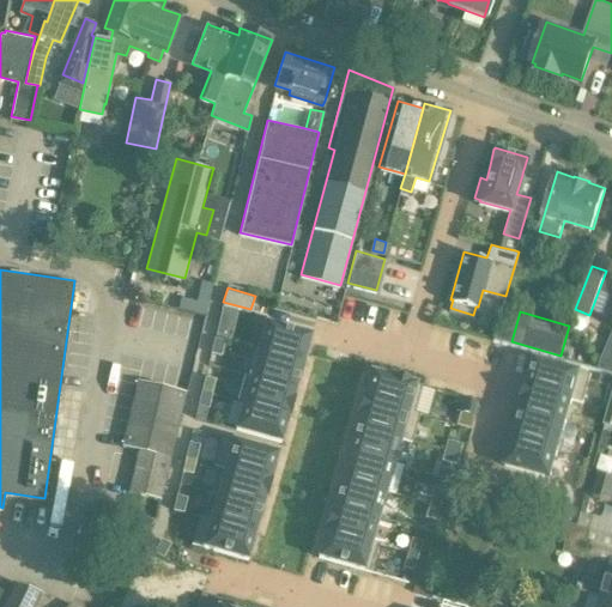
[(259,346),(304,359),(311,332),(266,320),(259,346)]
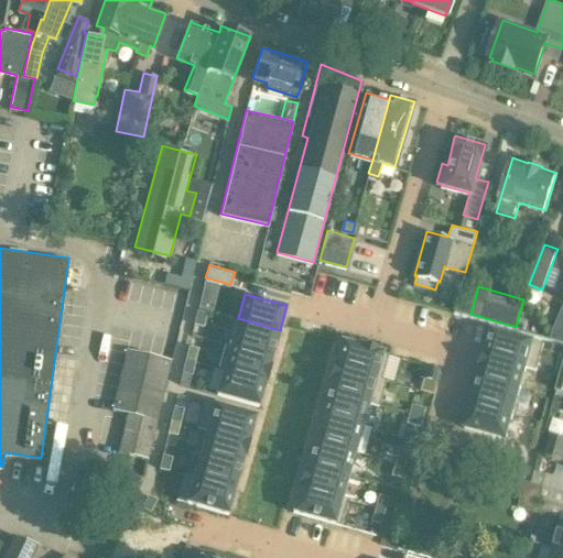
[(562,306),(552,335),(562,338),(562,306)]
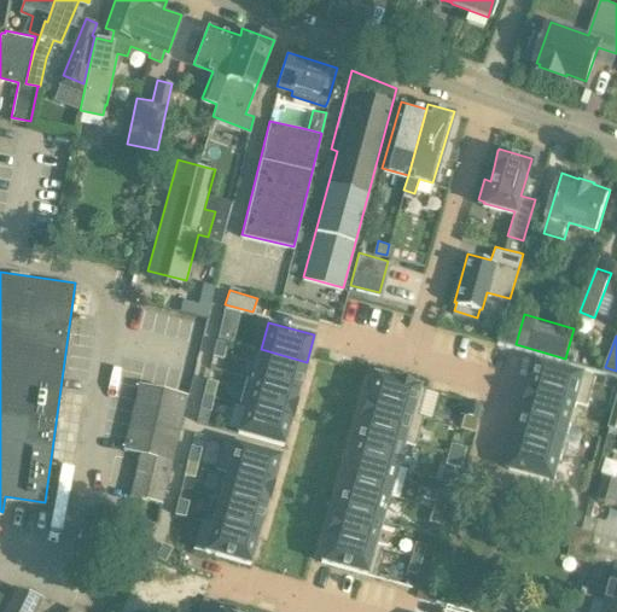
[(216,338),(214,353),(223,355),(227,341),(216,338)]
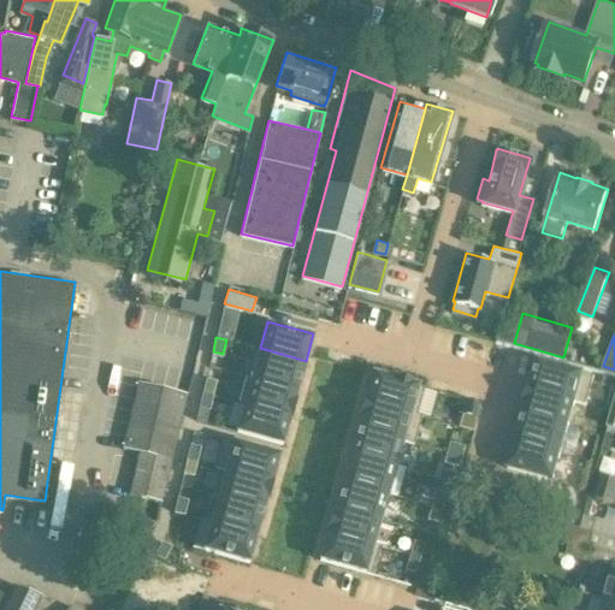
[(567,344),(563,357),(574,360),(577,348),(567,344)]
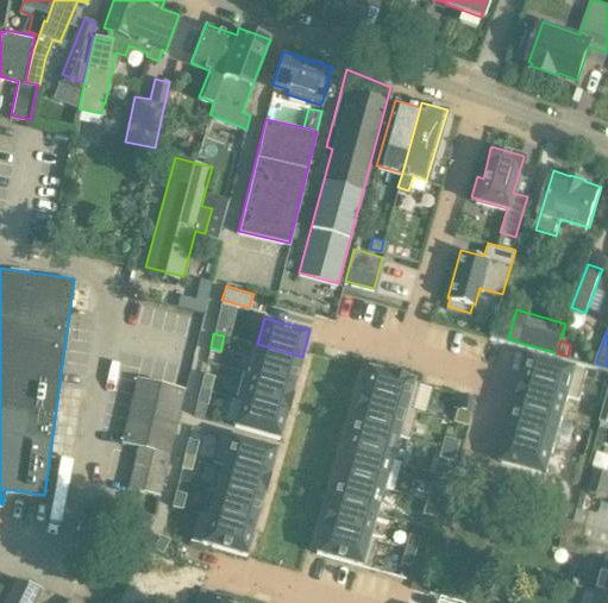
[(252,341),(244,369),(295,383),(302,357),(257,344),(252,341)]
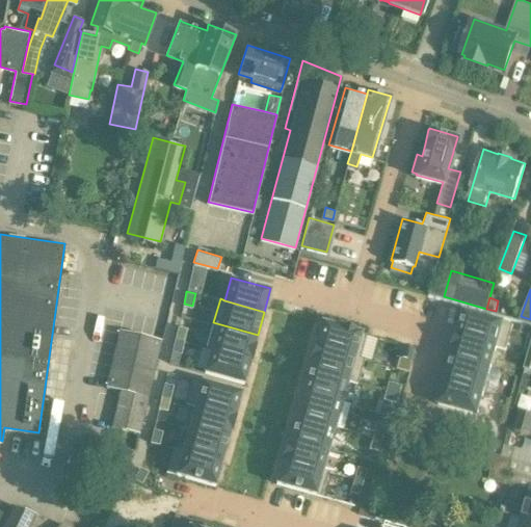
[(458,333),(497,344),(498,344),(507,347),(513,322),(466,309),(458,333)]
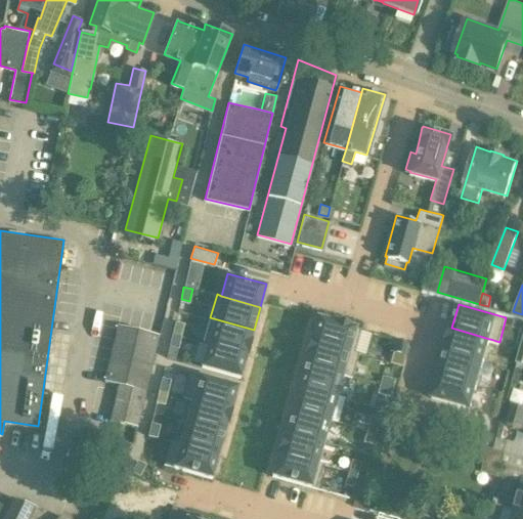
[(311,338),(322,342),(354,351),(354,349),(360,328),(350,325),(350,323),(336,319),(336,320),(317,315),(311,338)]
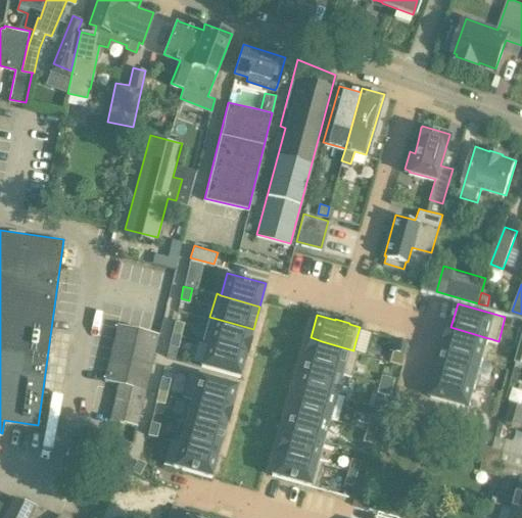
[(521,318),(515,316),(512,324),(521,327),(521,318)]
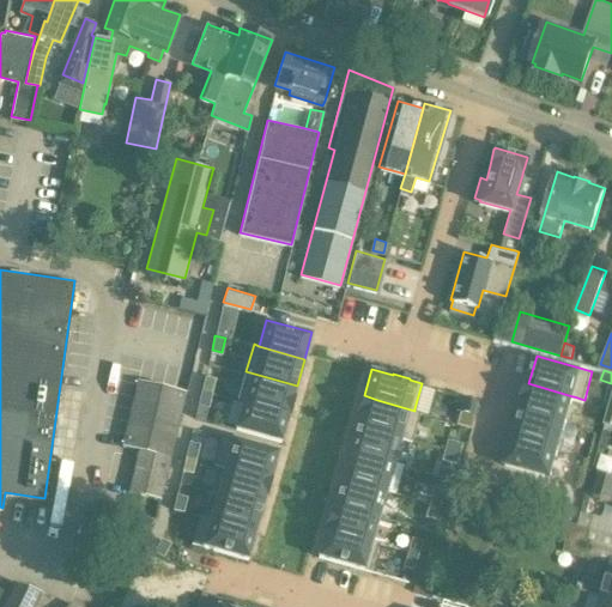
[(246,371),(238,399),(243,400),(244,399),(290,412),(295,396),(294,396),(297,386),(246,371)]
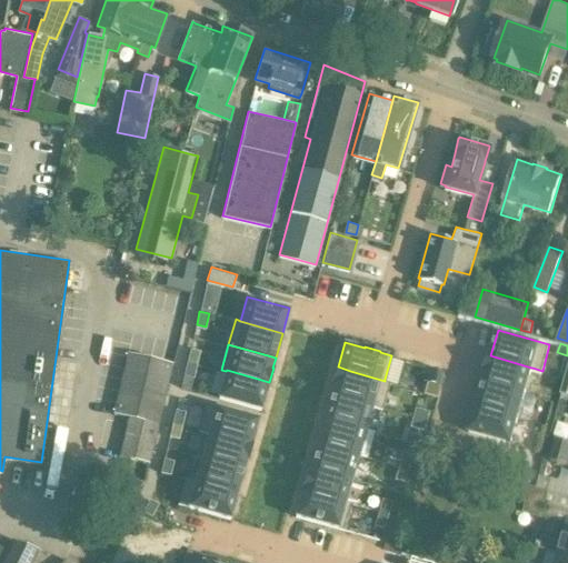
[(191,347),(188,360),(197,362),(200,349),(191,347)]
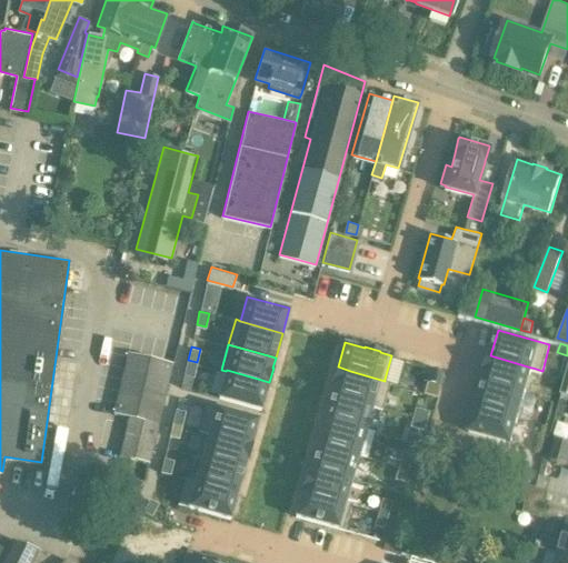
[(148,460),(171,361),(129,351),(115,411),(130,414),(120,453),(148,460)]
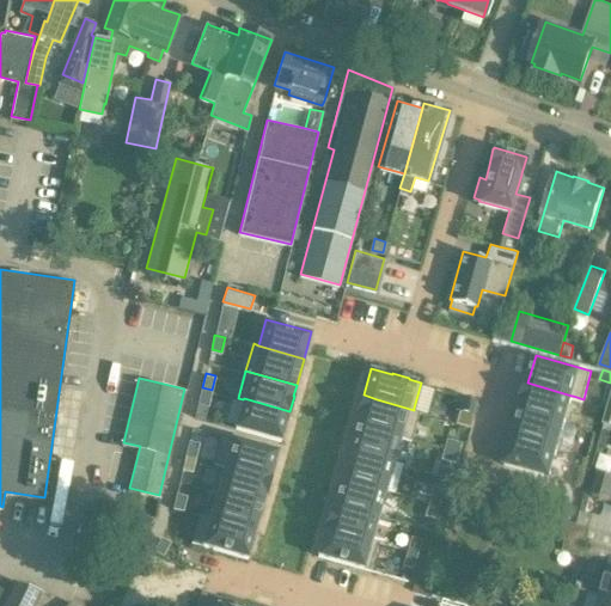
[(523,398),(520,409),(564,422),(572,396),(527,383),(527,381),(523,398)]
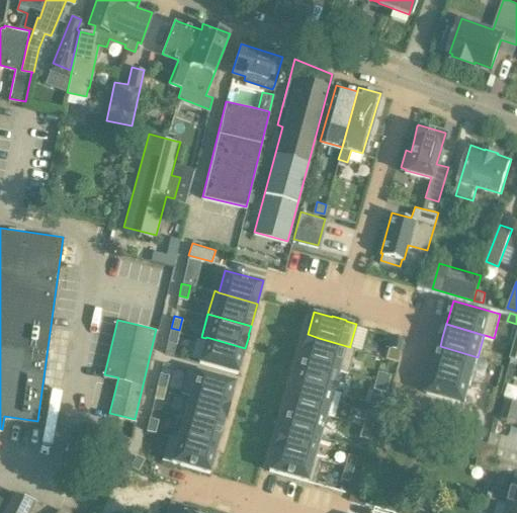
[(171,328),(168,340),(176,342),(179,330),(171,328)]
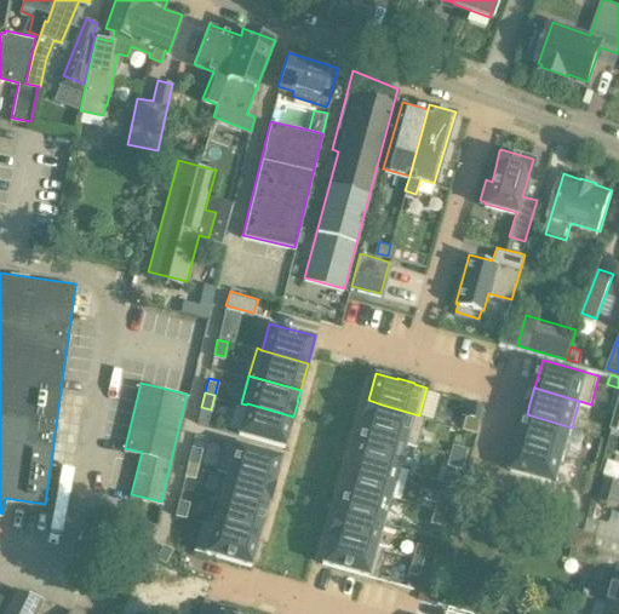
[(364,417),(360,426),(406,440),(406,441),(417,445),(425,415),(419,413),(419,415),(382,405),(368,400),(367,400),(362,417),(364,417)]
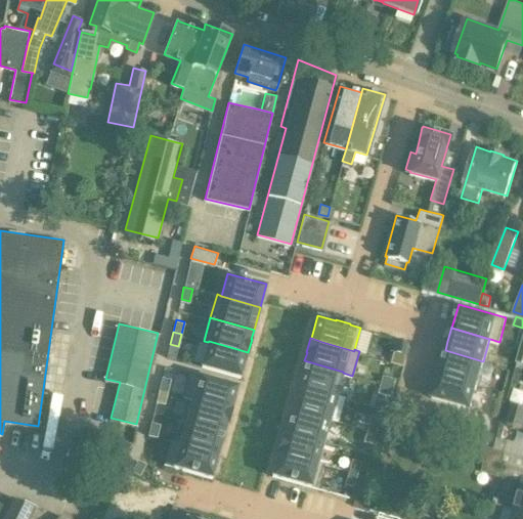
[(397,338),(394,349),(406,352),(409,341),(397,338)]
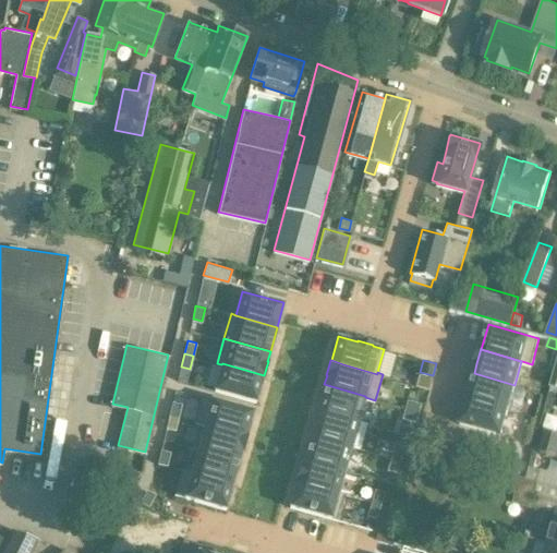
[(216,386),(215,388),(256,400),(264,375),(222,363),(221,364),(216,386)]
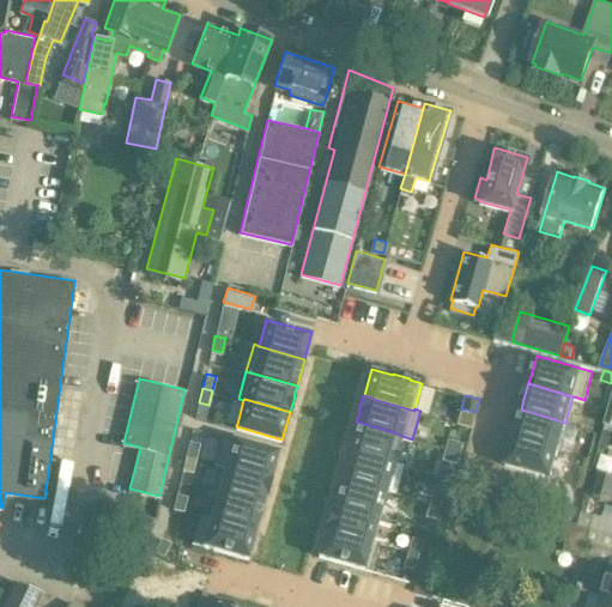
[(521,410),(513,436),(558,449),(565,423),(521,410)]
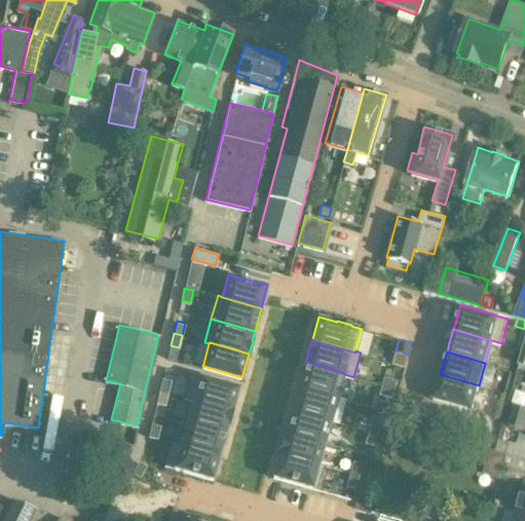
[(305,362),(299,384),(338,396),(344,374),(344,373),(305,362)]
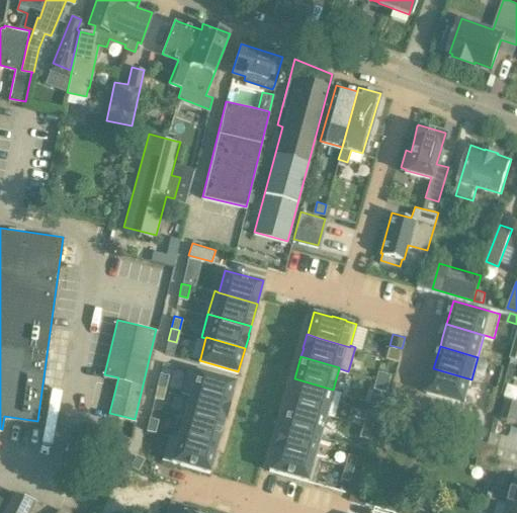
[(516,362),(511,360),(508,373),(516,375),(516,362)]
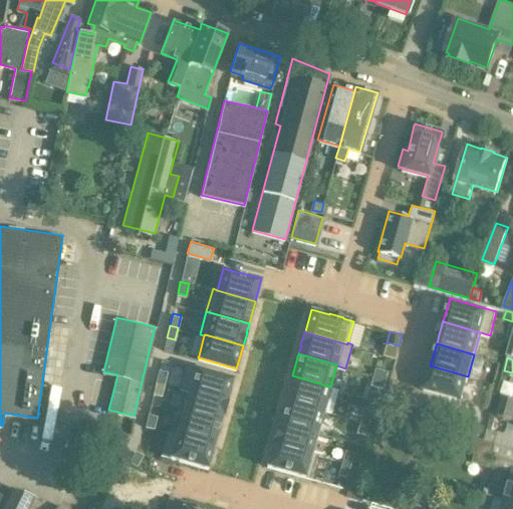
[(187,363),(180,388),(189,391),(190,390),(227,400),(234,377),(187,363)]
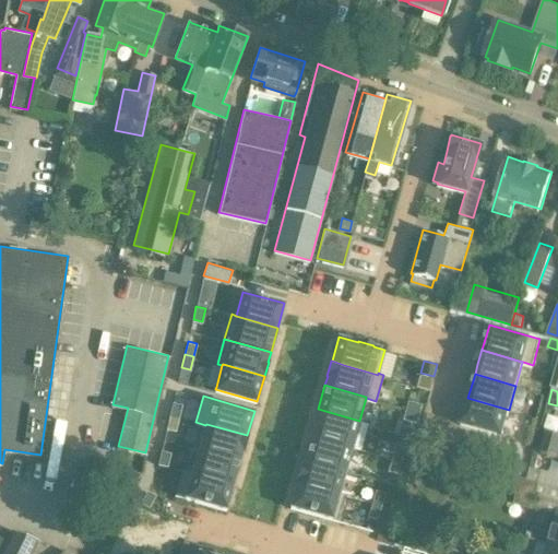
[(467,398),(461,422),(502,434),(509,410),(467,398)]
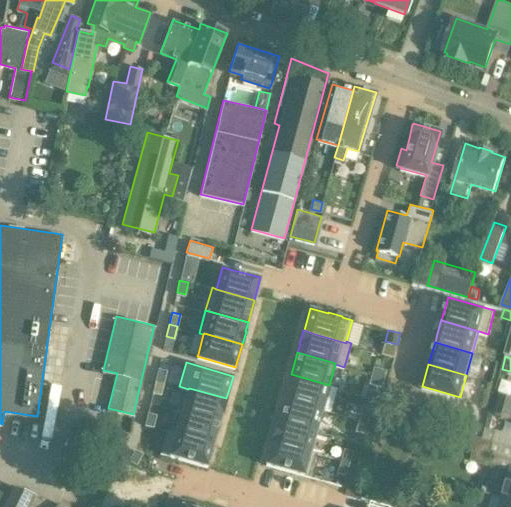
[(374,365),(372,373),(384,377),(386,369),(374,365)]
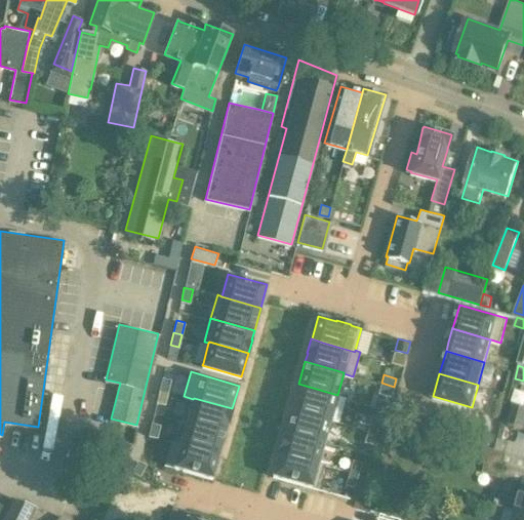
[(163,376),(160,389),(168,391),(171,378),(163,376)]
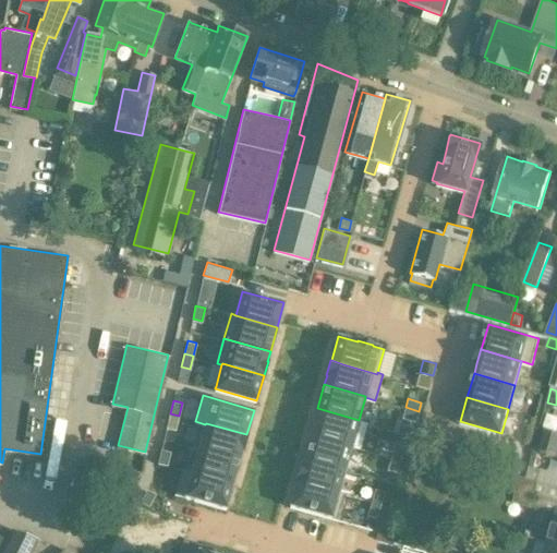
[(406,407),(402,416),(415,420),(419,411),(406,407)]
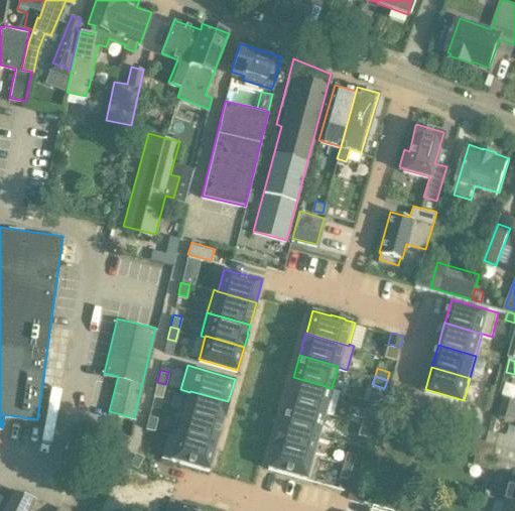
[(293,377),(287,399),(326,410),(332,388),(293,377)]
